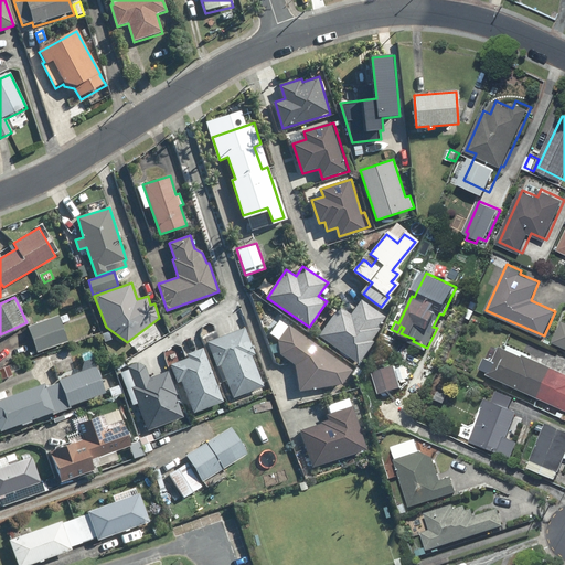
[(359,301),(350,315),(337,306),(316,340),(355,364),(370,341),(384,317),(359,301)]
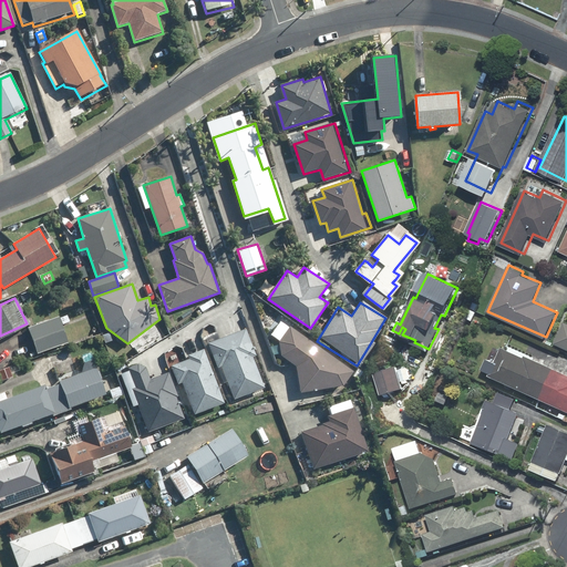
[(477,312),(474,319),(484,323),(487,317),(477,312)]
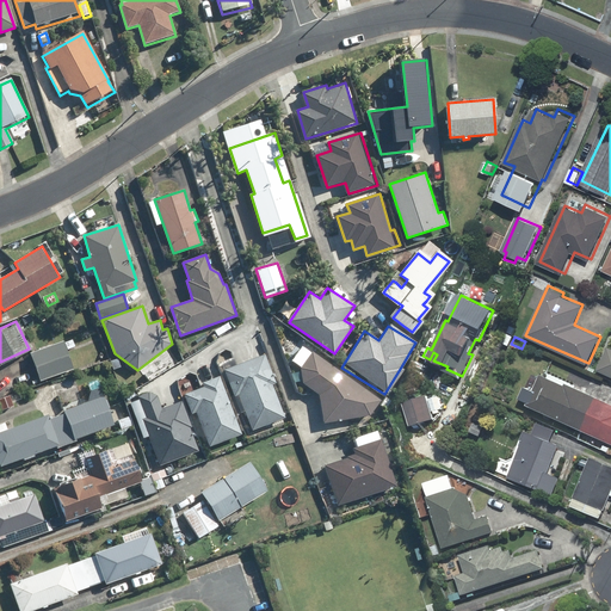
[(72,340),(65,343),(68,350),(75,346),(72,340)]
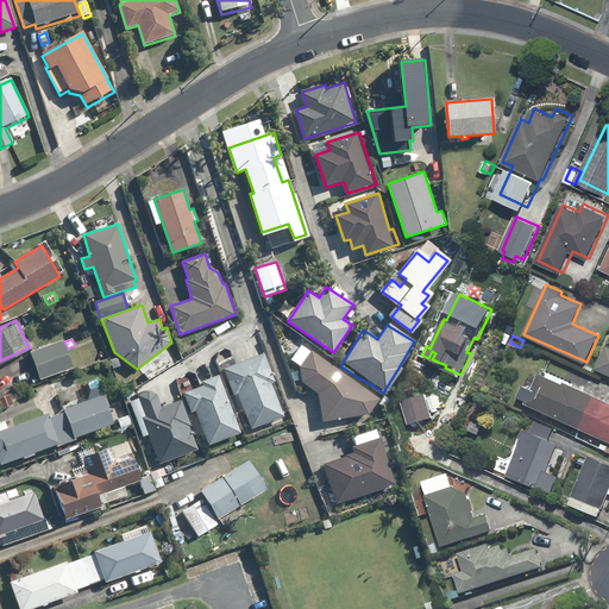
[(62,340),(30,352),(41,380),(73,368),(62,340)]
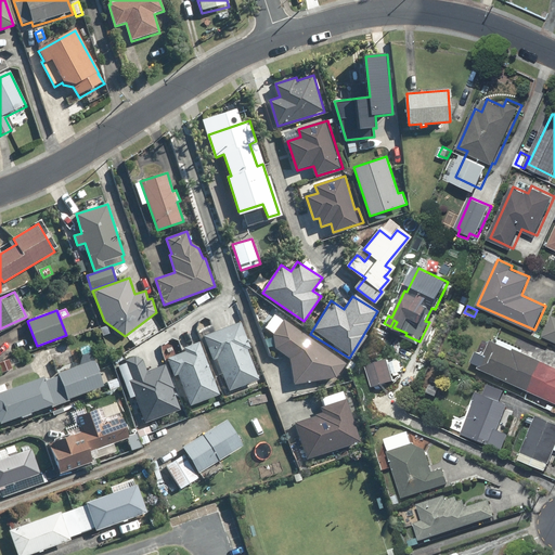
[(284,319),(273,334),(275,349),(291,359),(295,386),(337,378),(348,362),(284,319)]
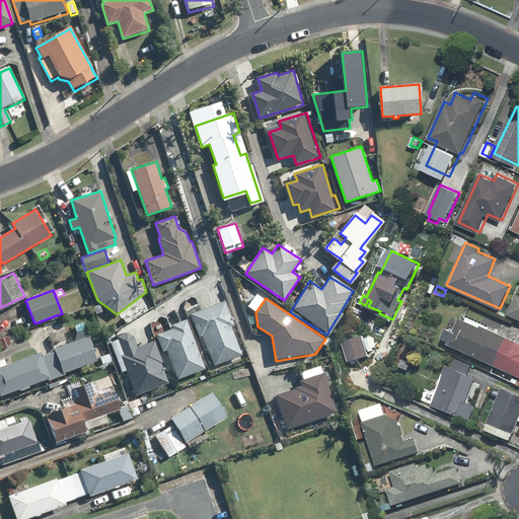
[(209,350),(215,366),(243,356),(232,326),(235,325),(226,300),(191,313),(205,351),(209,350)]
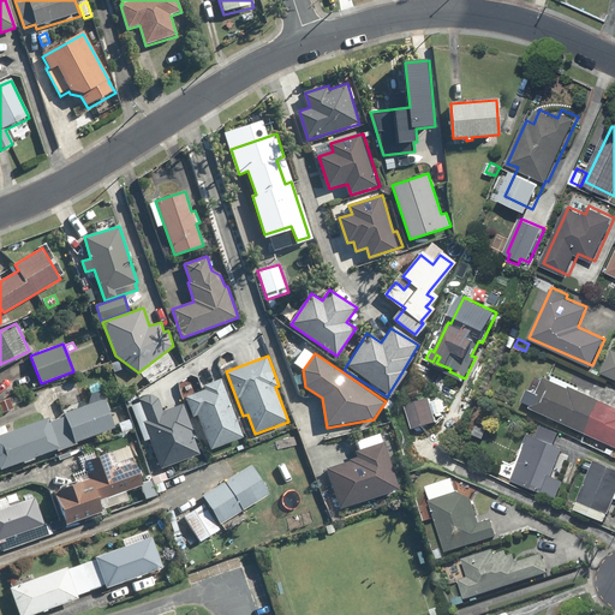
[(535,406),(533,408),(585,431),(601,399),(573,386),(572,388),(547,377),(541,393),(533,390),(529,404),(535,406)]
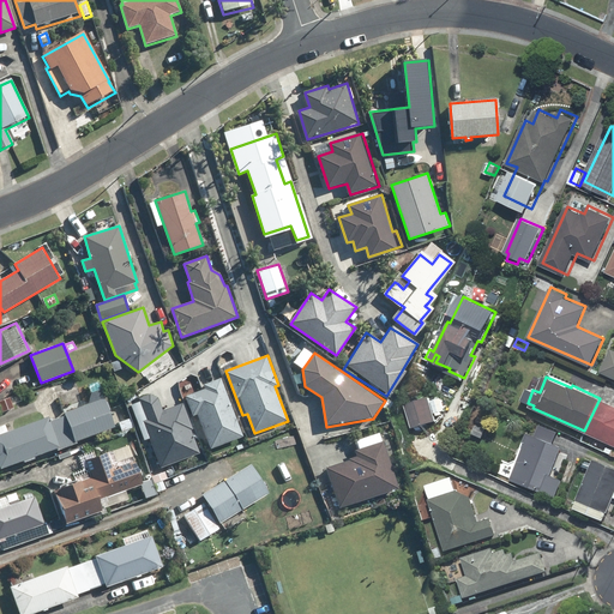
[(198,414),(211,449),(245,437),(222,378),(204,385),(205,390),(186,397),(193,416),(198,414)]
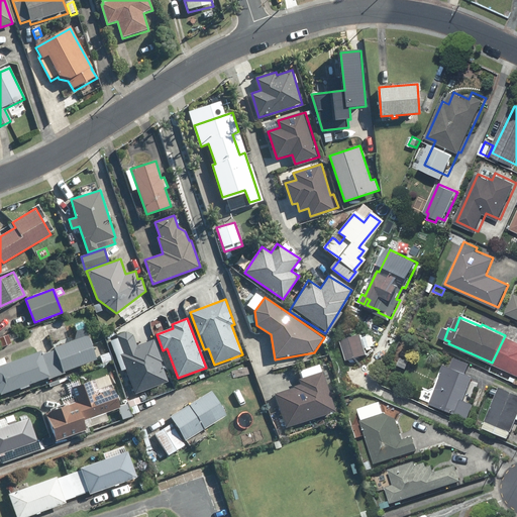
[(54,346),(55,350),(47,352),(57,377),(65,374),(64,371),(96,359),(85,327),(77,330),(80,337),(54,346)]
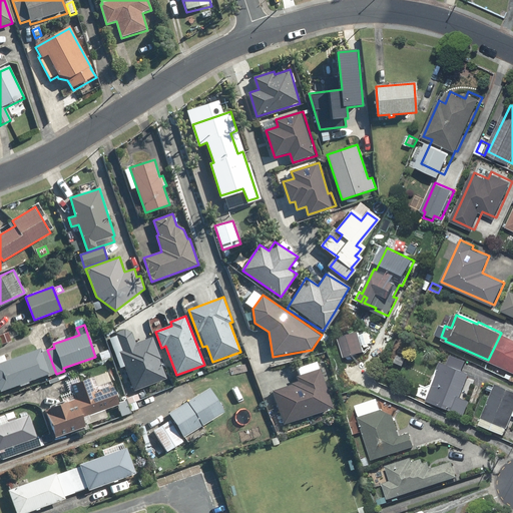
[(164,379),(148,339),(133,345),(127,330),(106,338),(129,393),(164,379)]
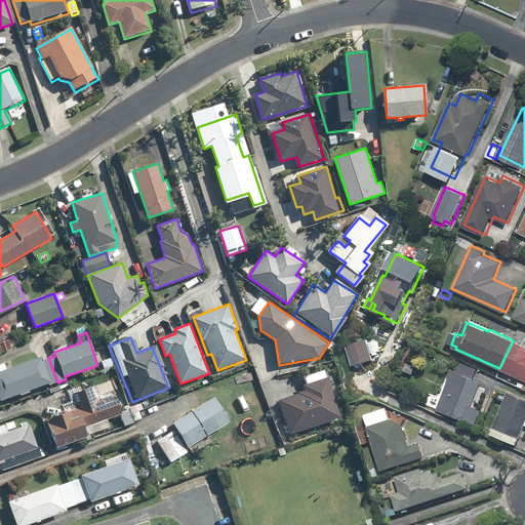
[(8,339),(0,342),(0,347),(2,353),(11,349),(8,339)]
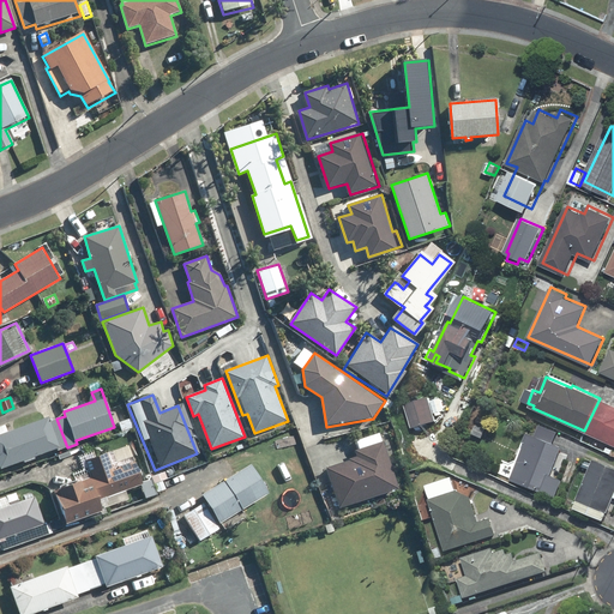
[(433,398),(408,405),(414,428),(439,421),(433,398)]
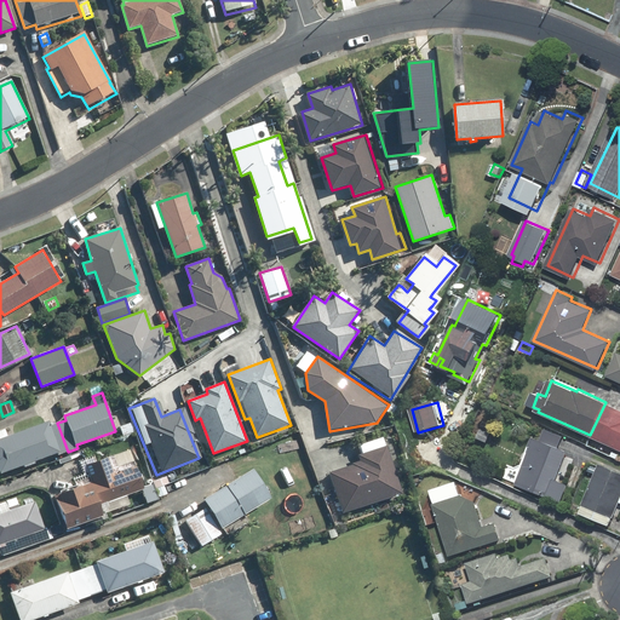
[(590,435),(619,448),(619,408),(606,402),(590,435)]
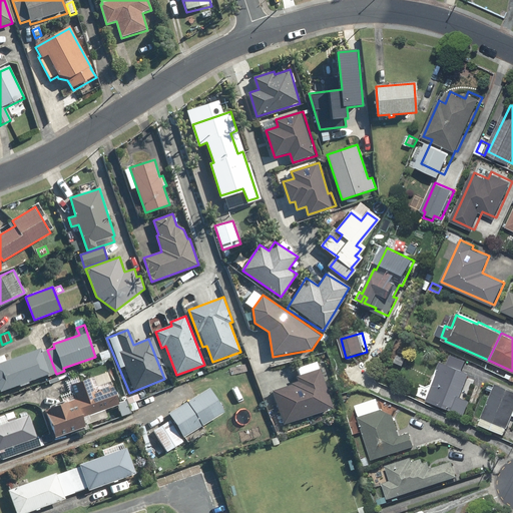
[(402,350),(401,352),(409,356),(415,345),(406,341),(405,343),(400,341),(397,348),(402,350)]
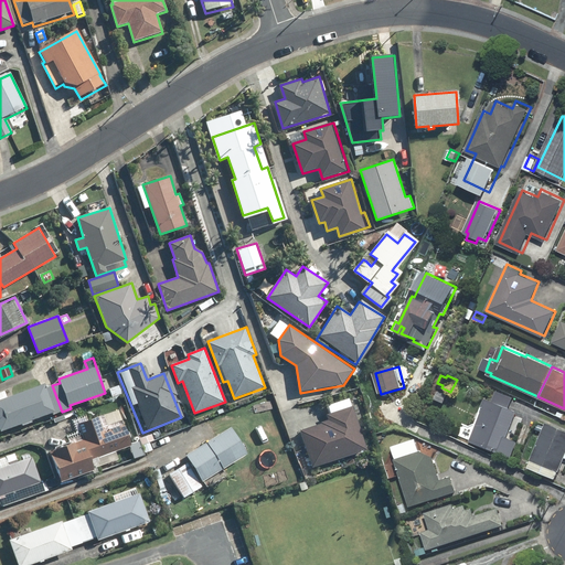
[(10,395),(0,398),(0,428),(52,411),(53,414),(62,412),(52,385),(45,387),(44,383),(10,395)]
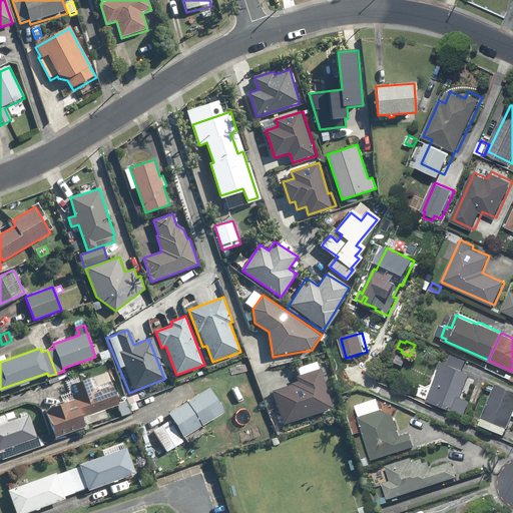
[(109,350),(99,353),(102,361),(111,357),(109,350)]
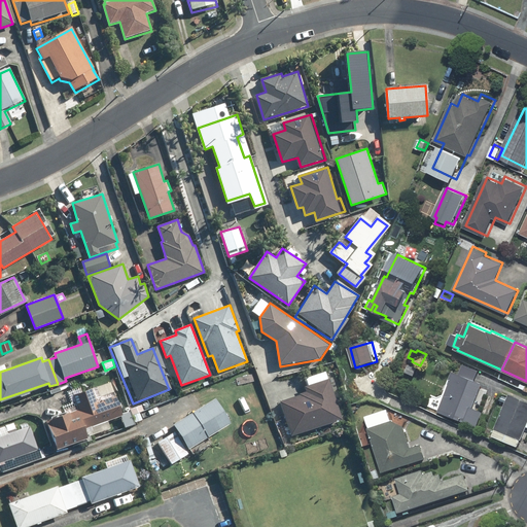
[(407,364),(405,371),(416,376),(419,369),(411,365),(407,364)]
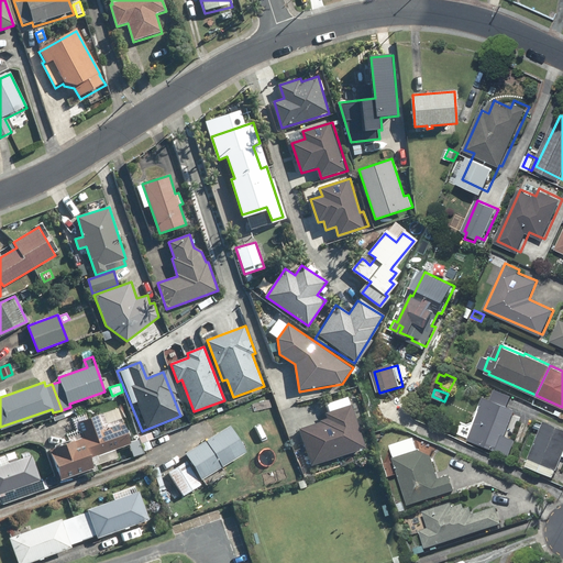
[(518,410),(509,407),(514,396),(496,389),(492,400),(485,398),(482,406),(484,407),(470,440),(511,457),(518,441),(508,437),(518,410)]
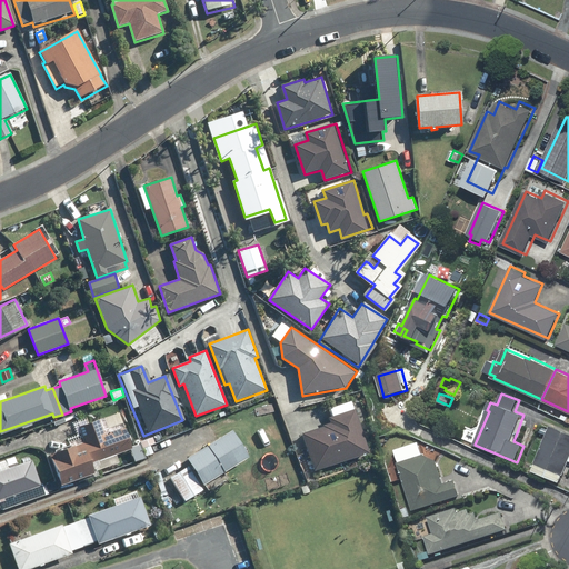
[(327,418),(329,423),(299,435),(311,472),(369,452),(358,419),(355,409),(327,418)]
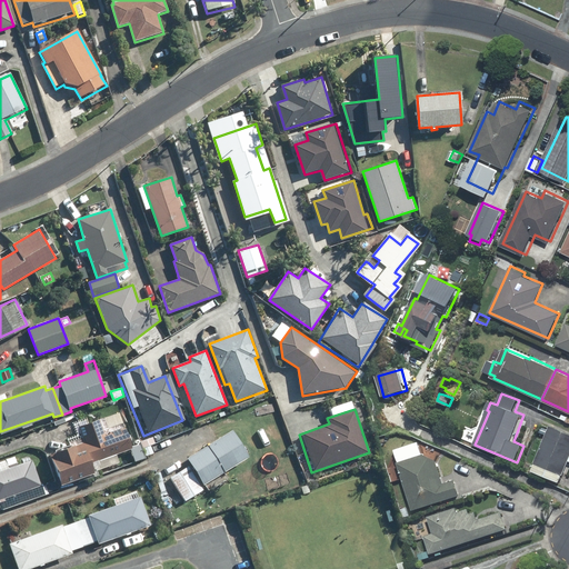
[(77,426),(81,437),(69,441),(71,446),(49,453),(60,485),(92,472),(91,469),(98,467),(99,469),(118,462),(115,453),(130,448),(121,422),(107,428),(103,417),(77,426)]
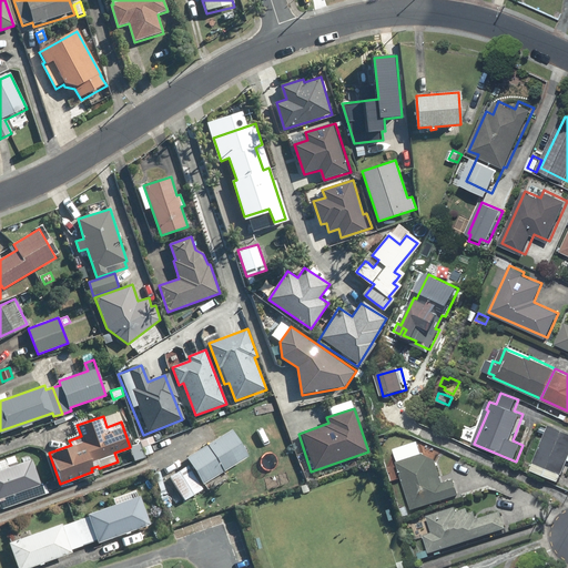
[(541,433),(547,436),(534,470),(561,482),(567,466),(567,430),(553,425),(551,428),(545,426),(541,433)]
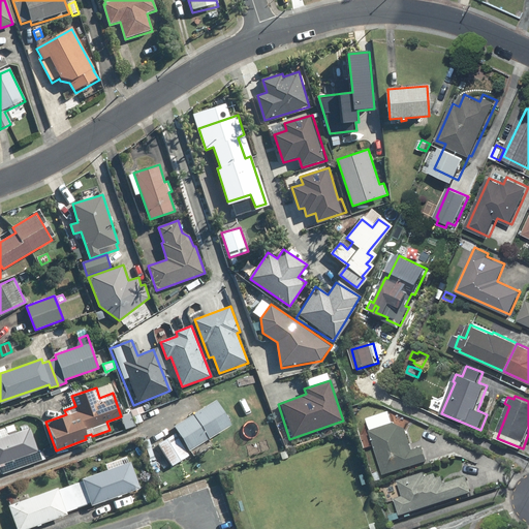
[(216,400),(174,426),(189,450),(231,425),(216,400)]
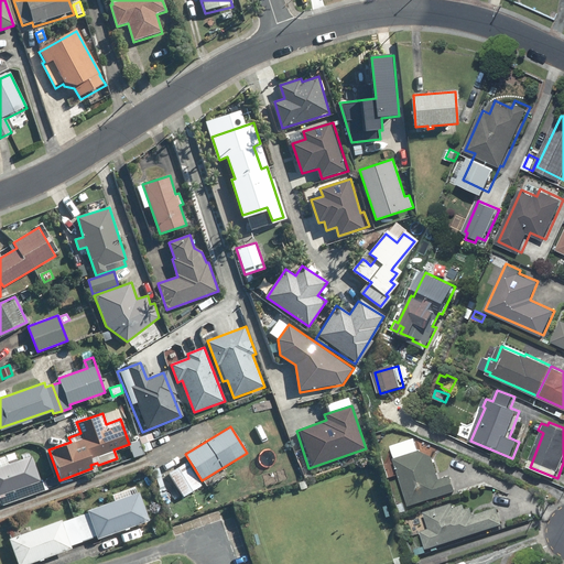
[(150,442),(142,444),(145,452),(152,449),(150,442)]
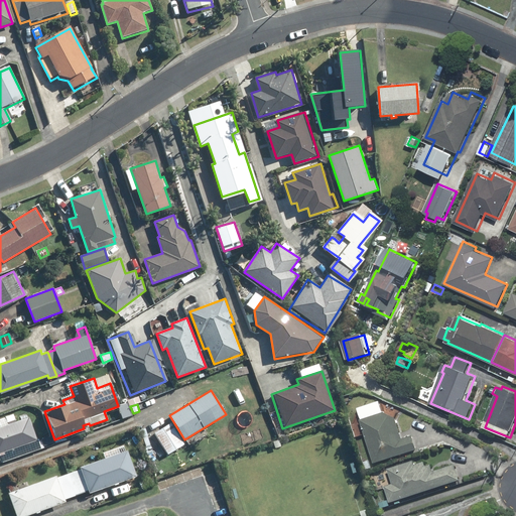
[(387,411),(363,419),(377,463),(419,449),(414,435),(405,438),(398,417),(387,411)]
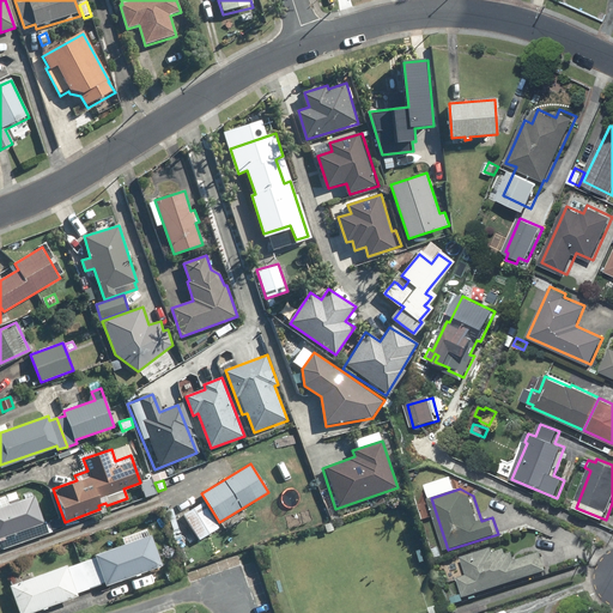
[(0,539),(4,538),(4,535),(42,522),(32,493),(17,499),(14,490),(0,495),(0,539)]
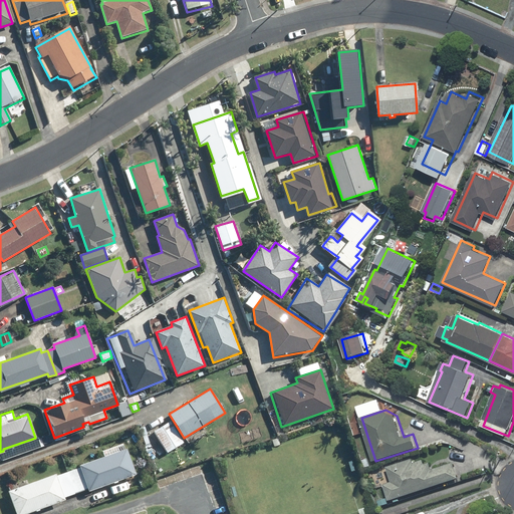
[(170,421),(154,431),(167,453),(184,443),(170,421)]
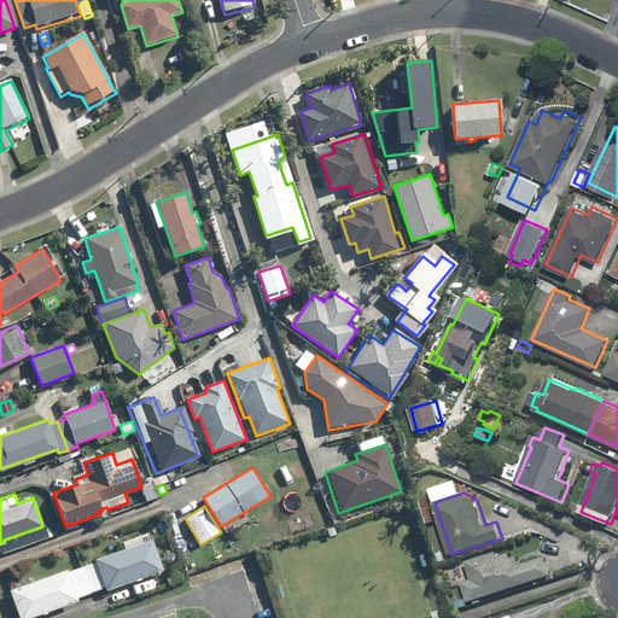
[(45,529),(34,534),(36,538),(47,535),(45,529)]
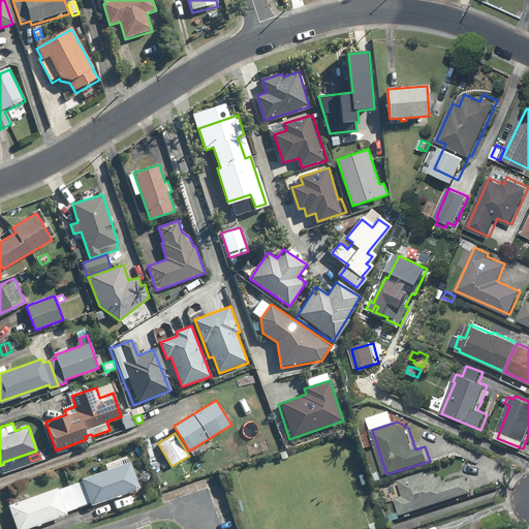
[(70,486),(79,507),(91,503),(92,505),(141,488),(131,462),(83,479),(83,481),(70,486)]
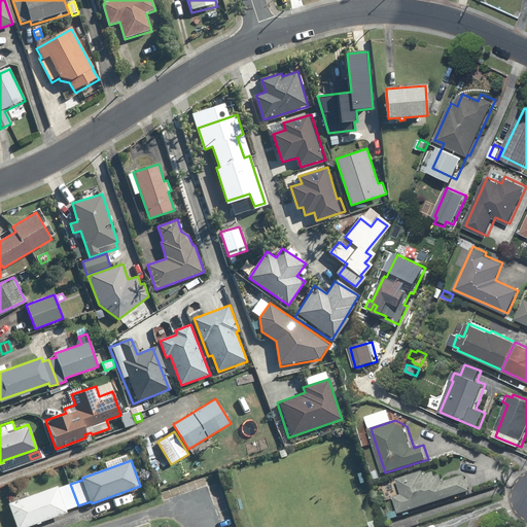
[(398,479),(403,493),(396,496),(401,513),(472,490),(467,473),(445,481),(443,473),(437,476),(435,470),(425,475),(424,470),(398,479)]
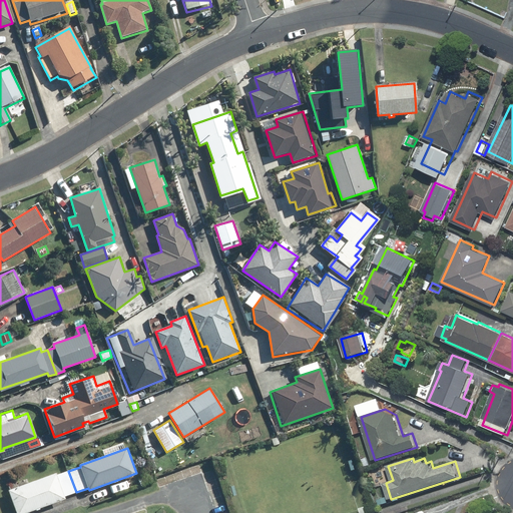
[(148,476),(139,480),(141,486),(150,482),(151,484),(157,481),(152,469),(146,472),(148,476)]
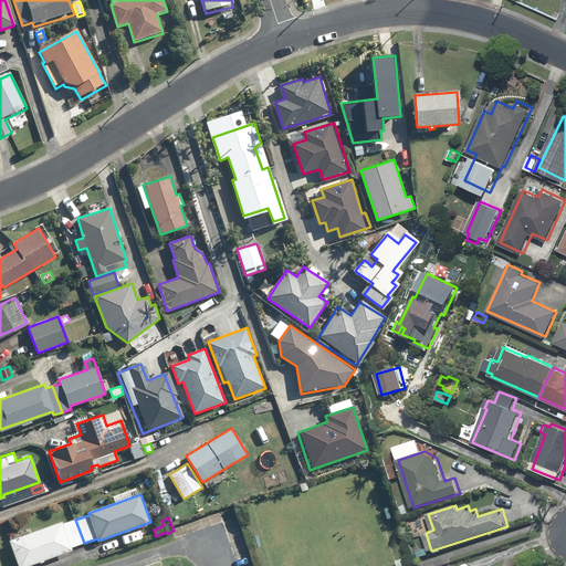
[(71,547),(84,543),(75,520),(62,524),(62,522),(9,541),(18,565),(28,565),(72,551),(71,547)]
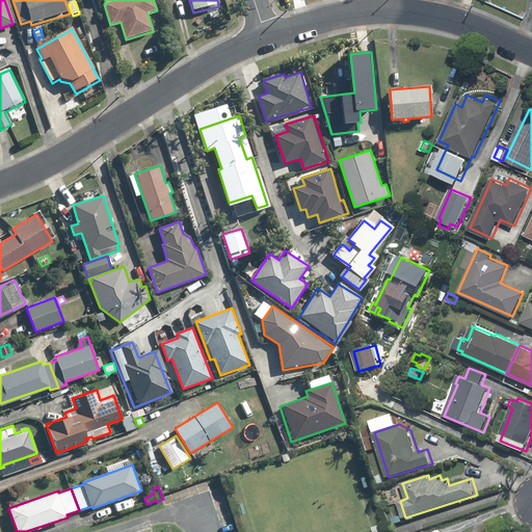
All buildings are outlined.
